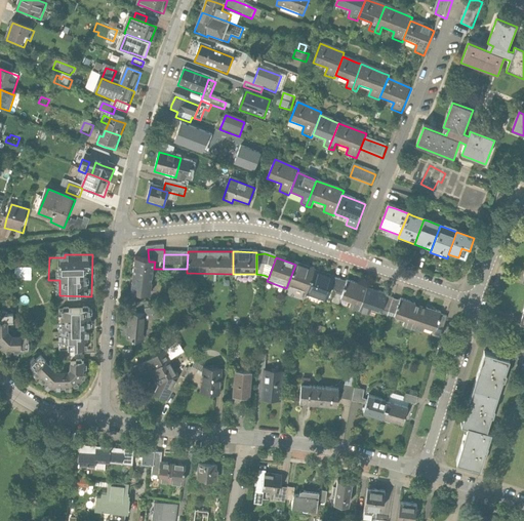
[(143,261),(134,259),(132,277),(153,279),(154,269),(155,262),(149,262),(143,261)]
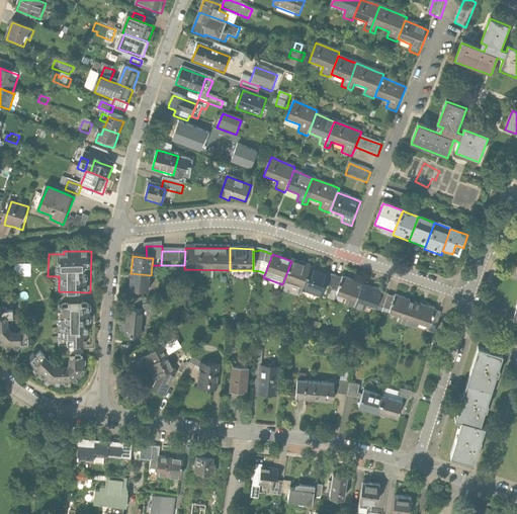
[(291,261),(282,284),(302,291),(311,268),(300,264),(291,261)]
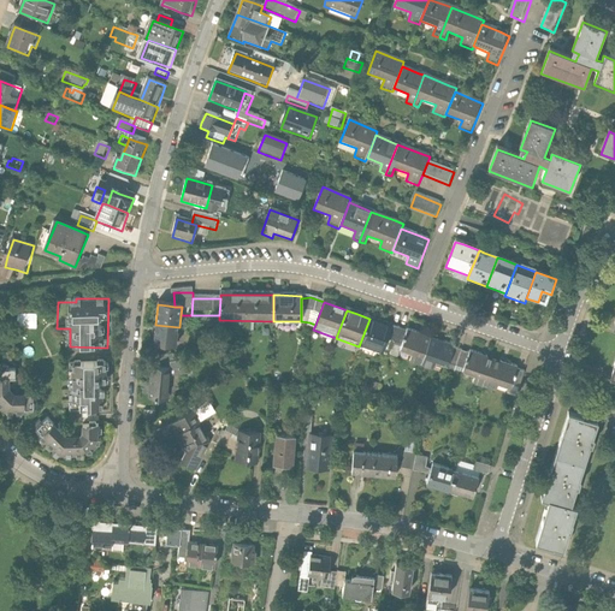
[(370,319),(359,346),(382,355),(383,353),(392,327),(376,321),(370,319)]
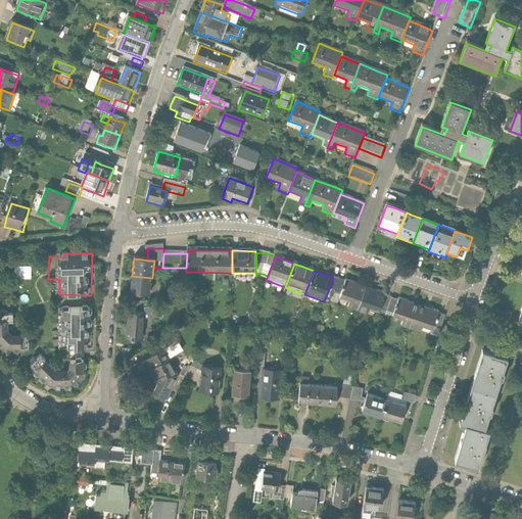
[(152,278),(132,276),(131,282),(130,294),(150,296),(152,278)]
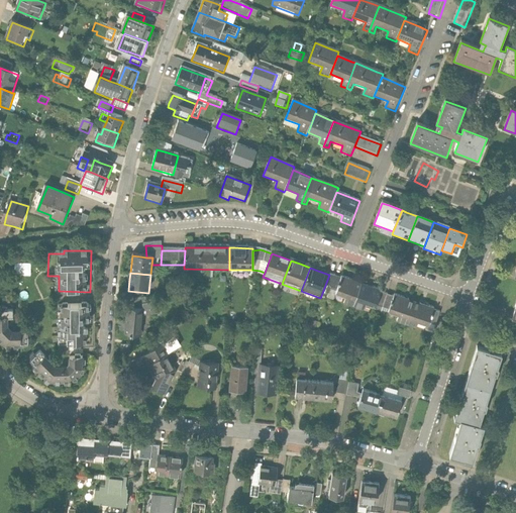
[(341,280),(329,275),(321,296),(334,300),(336,295),(341,280)]
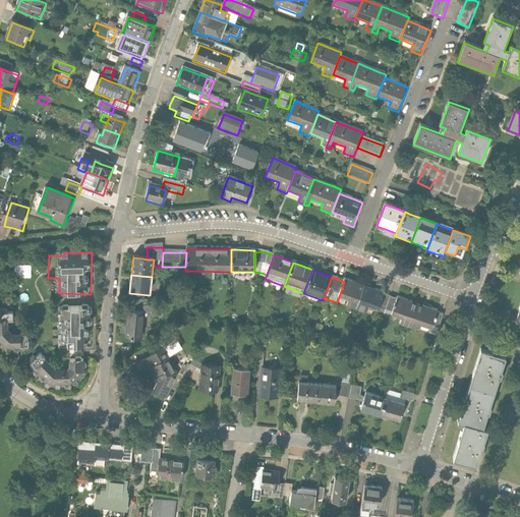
[(354,283),(345,279),(344,282),(339,297),(348,300),(345,308),(355,311),(358,304),(364,286),(354,283)]
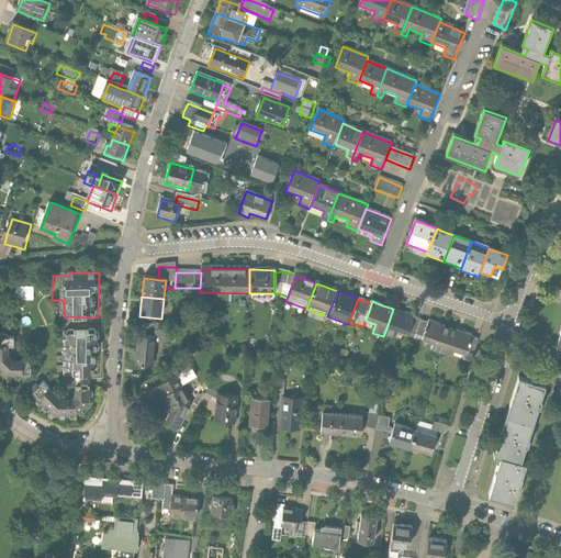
[(408,336),(415,320),(416,316),(405,313),(393,309),(386,328),(408,336)]
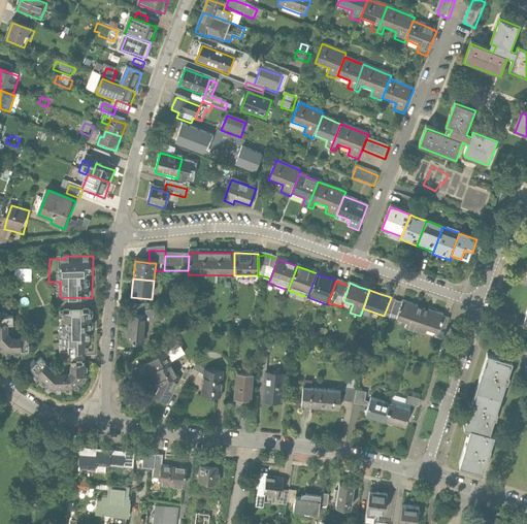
[(391,317),(395,302),(390,300),(384,316),(382,322),(388,324),(391,317)]
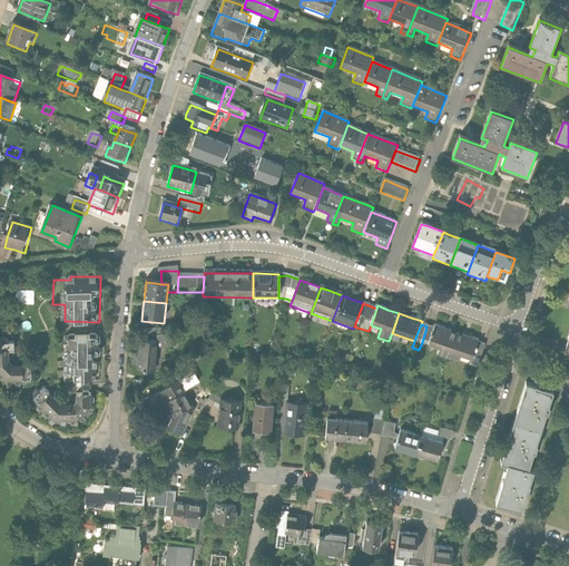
[(428,343),(433,328),(427,327),(422,342),(428,343)]
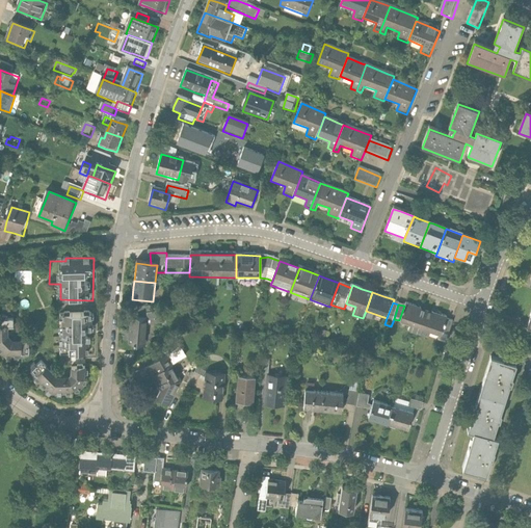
[(419,309),(404,305),(404,306),(399,320),(399,322),(409,325),(406,333),(417,337),(426,312),(419,309)]
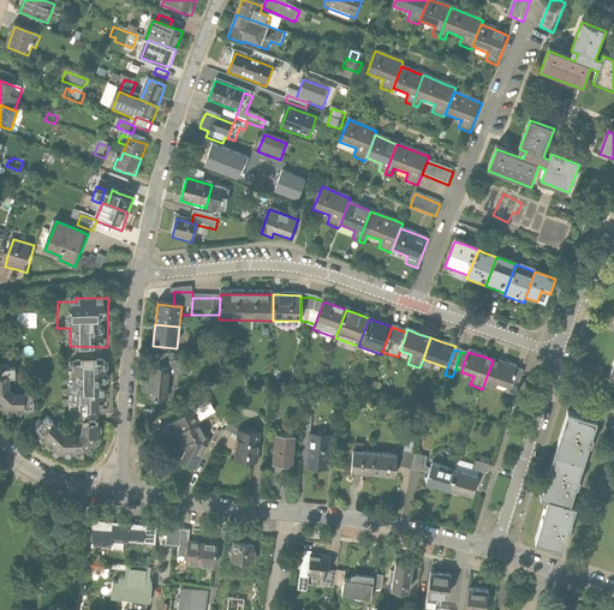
[(159,357),(159,368),(170,368),(170,377),(192,376),(190,362),(177,363),(176,356),(159,357)]
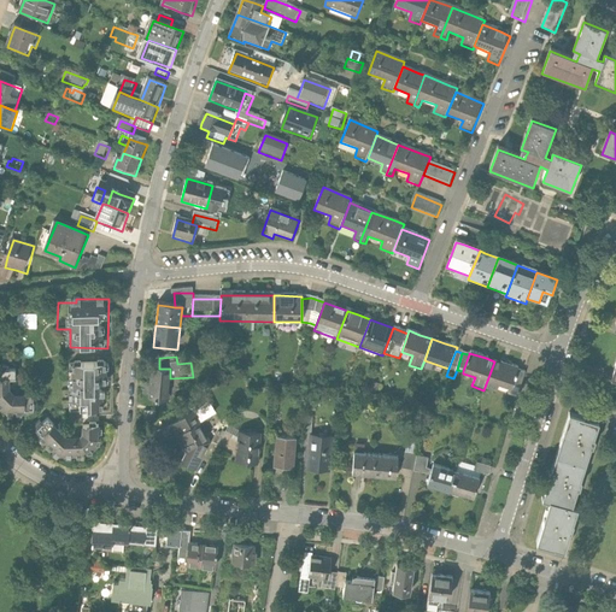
[(494,362),(484,390),(494,394),(498,386),(512,390),(518,372),(520,370),(502,364),(494,362)]
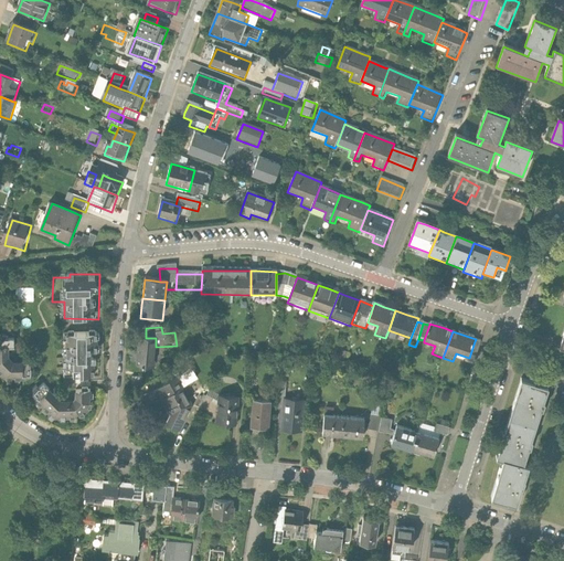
[(64,379),(99,378),(99,332),(64,334),(64,379)]
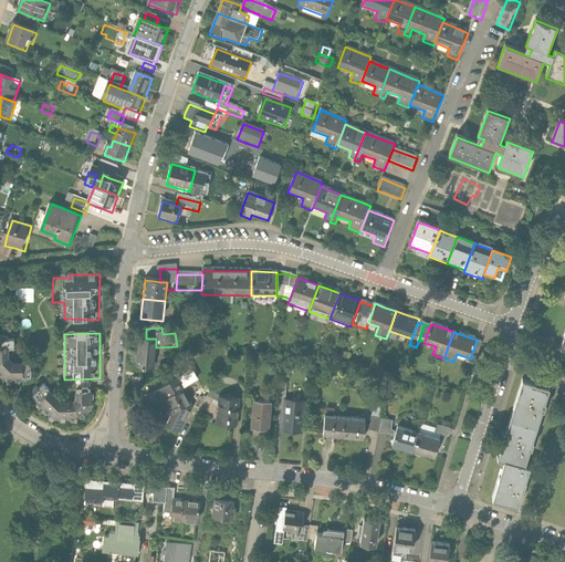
[(0,337),(0,374),(8,383),(27,382),(27,378),(30,378),(30,375),(34,375),(34,361),(14,361),(12,357),(11,350),(18,351),(17,337),(0,337)]
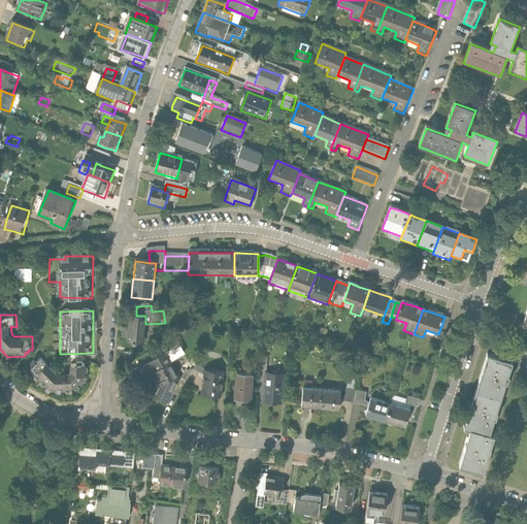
[(136,316),(129,316),(129,327),(128,344),(144,344),(145,324),(145,316),(136,316)]
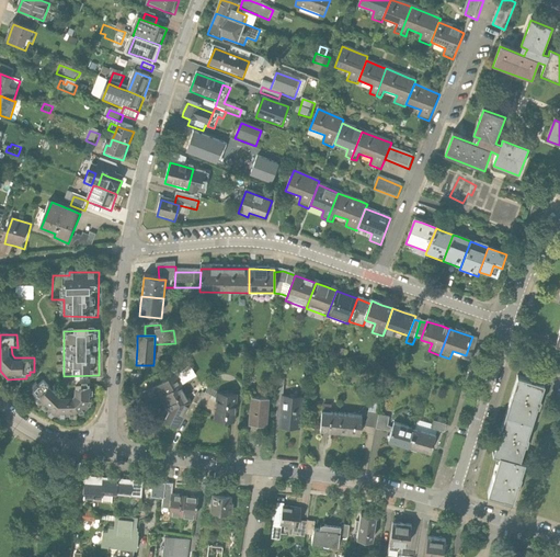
[(478,341),(471,339),(466,355),(464,361),(470,364),(478,341)]
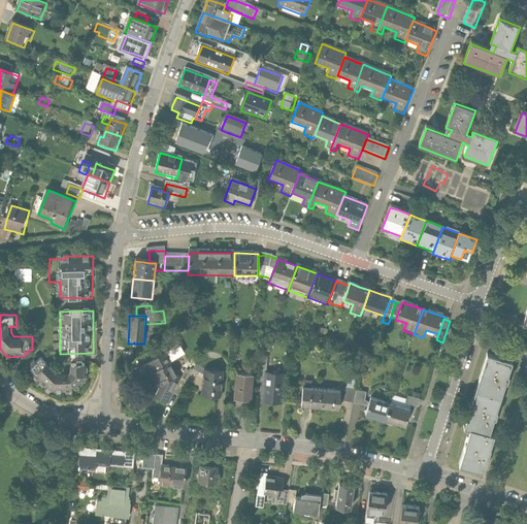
[(325,330),(319,328),(317,335),(323,337),(325,330)]
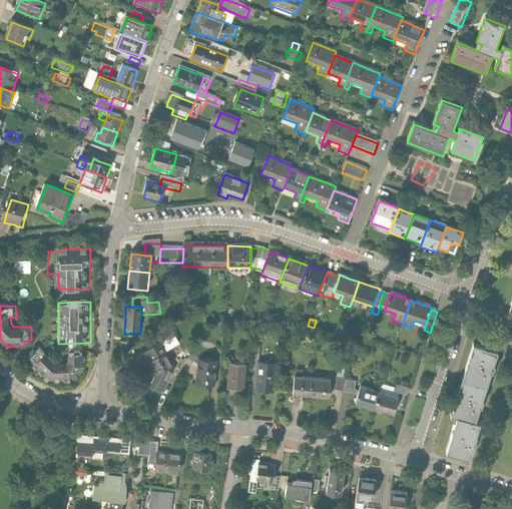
[(498,341),(498,342),(511,346),(511,334),(501,330),(498,341)]
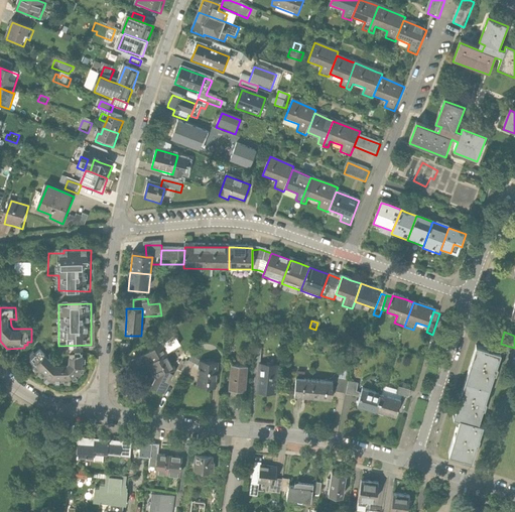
[(157,344),(158,346),(161,344),(166,353),(180,345),(173,334),(157,344)]
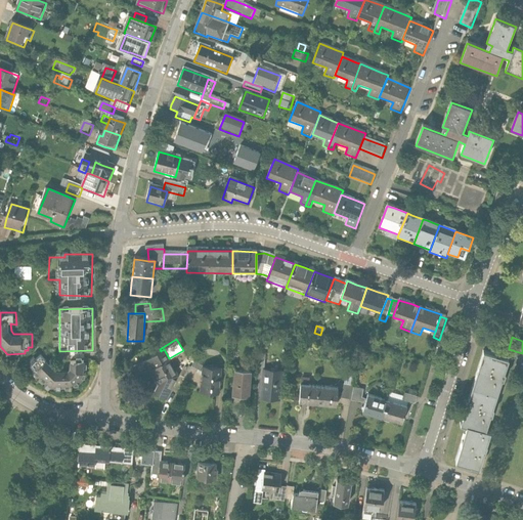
[(169,358),(164,349),(161,351),(124,374),(130,383),(150,371),(169,358)]
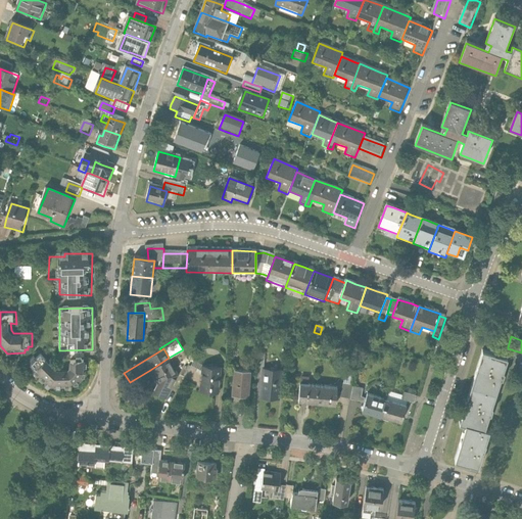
[(482,351),(470,388),(496,397),(501,382),(501,381),(503,382),(504,379),(505,376),(504,375),(508,362),(508,361),(482,351)]
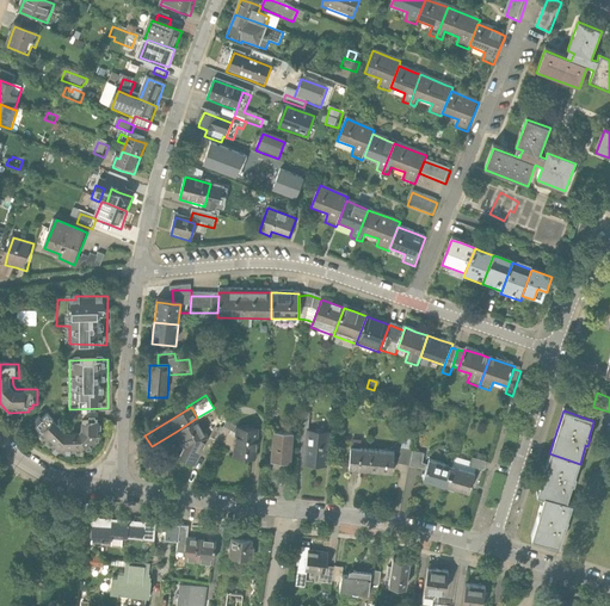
[(45,419),(43,416),(36,424),(39,426),(36,428),(38,431),(37,432),(56,453),(84,455),(102,441),(100,421),(82,421),(82,427),(81,430),(71,430),(51,412),(45,419)]
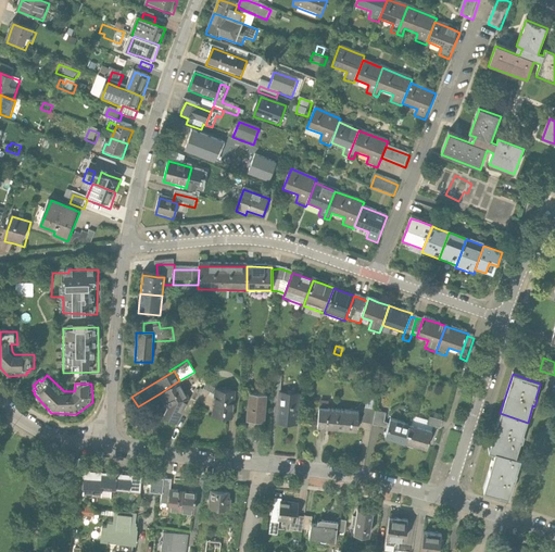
[(281,377),(274,377),(274,390),(287,391),(287,386),(281,385),(281,377)]
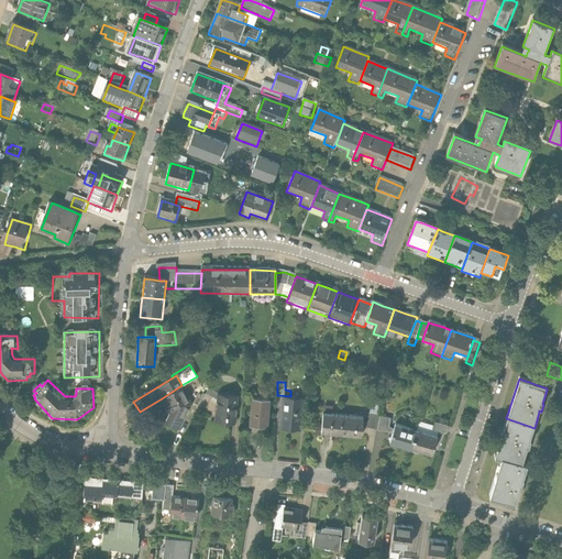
[(182,385),(162,398),(169,412),(164,420),(179,429),(193,404),(182,385)]
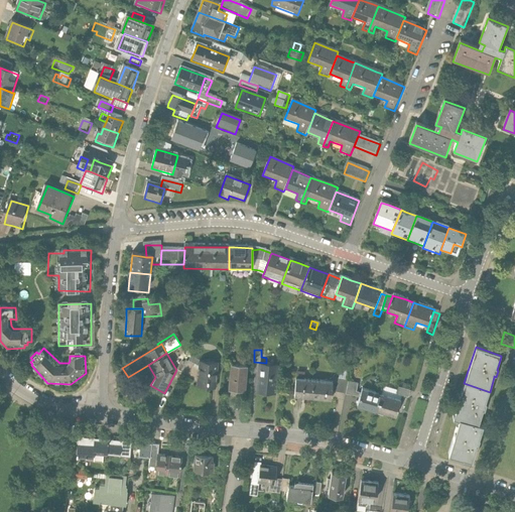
[(218,364),(199,362),(197,386),(216,388),(217,379),(218,364)]
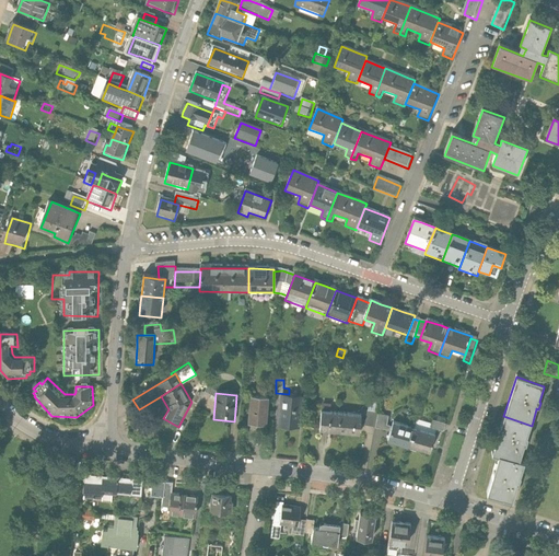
[(268,397),(249,396),(248,424),(267,425),(267,416),(268,397)]
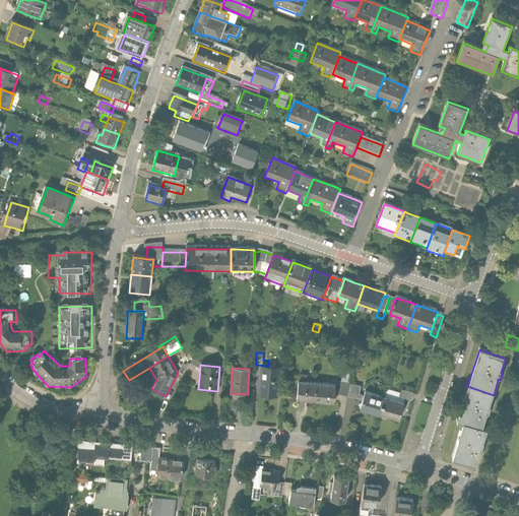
[(280,370),(261,368),(259,395),(277,396),(278,389),(280,370)]
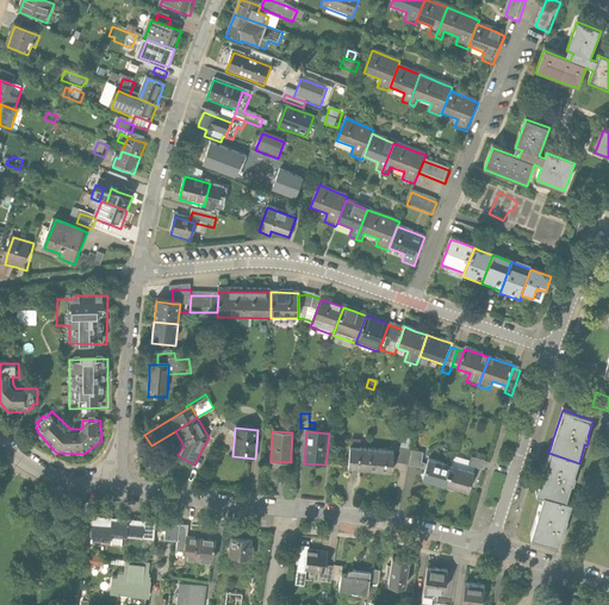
[(359,468),(367,469),(371,449),(349,447),(347,467),(359,468)]
